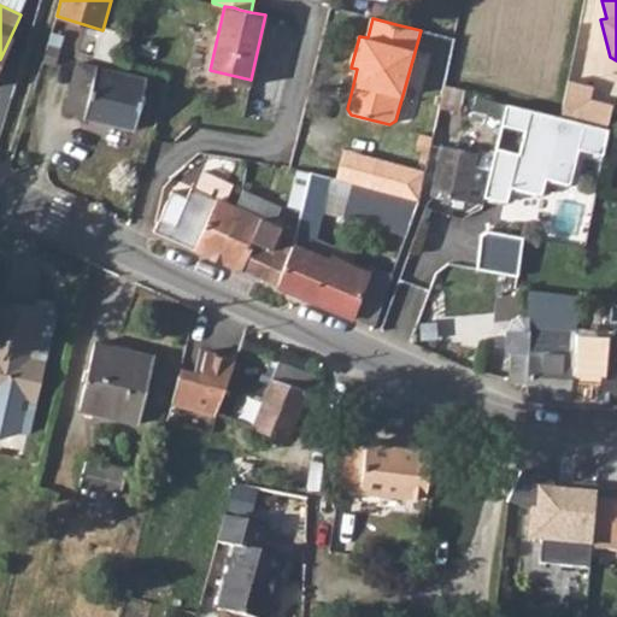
[(66,70),(72,50),(48,42),(42,63),(66,70)]
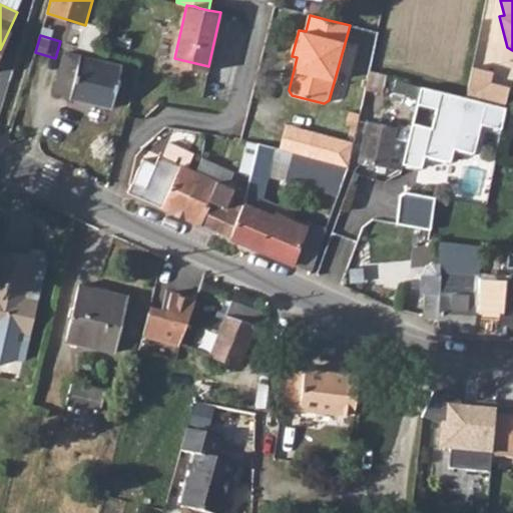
[(112,107),(122,65),(65,52),(56,90),(71,94),(70,97),(112,107)]
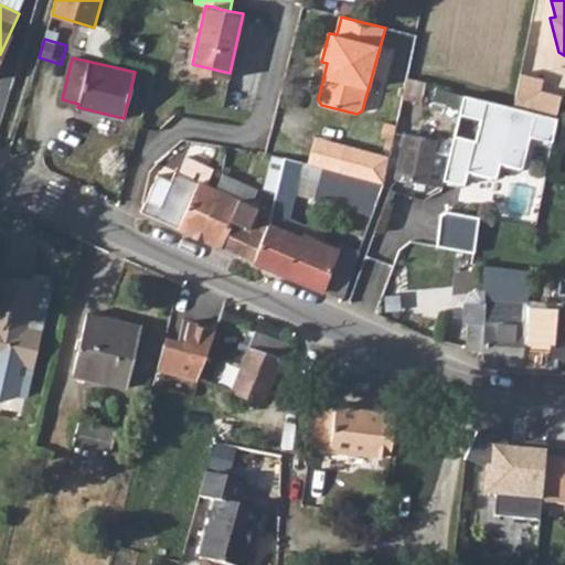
[(318,76),(323,77),(327,63),(321,62),(318,76)]
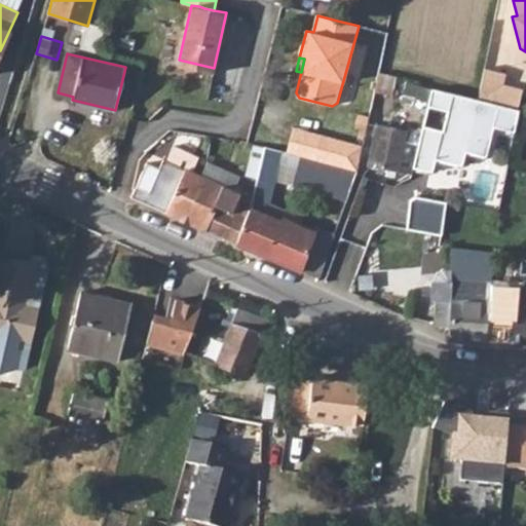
[(506,71),(486,67),(481,97),(520,106),(524,86),(504,82),(506,71)]
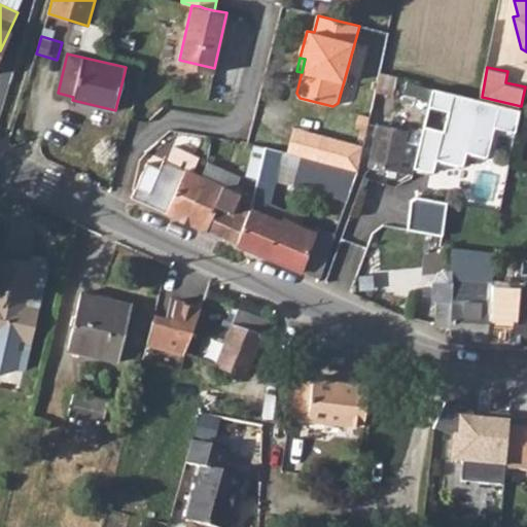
[(376,90),(392,94),(396,77),(379,72),(376,90)]
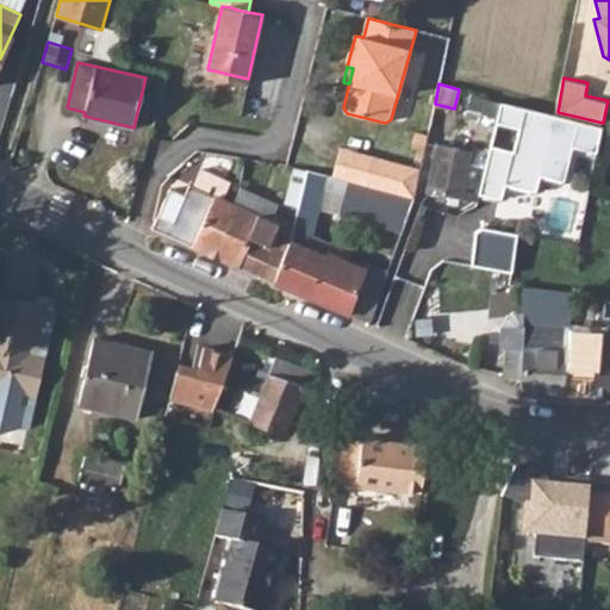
[(558,112),(500,99),(495,123),(518,129),(514,149),(491,144),(480,193),(503,198),(506,182),(537,190),(541,173),(565,179),(572,144),(597,150),(603,123),(558,112)]
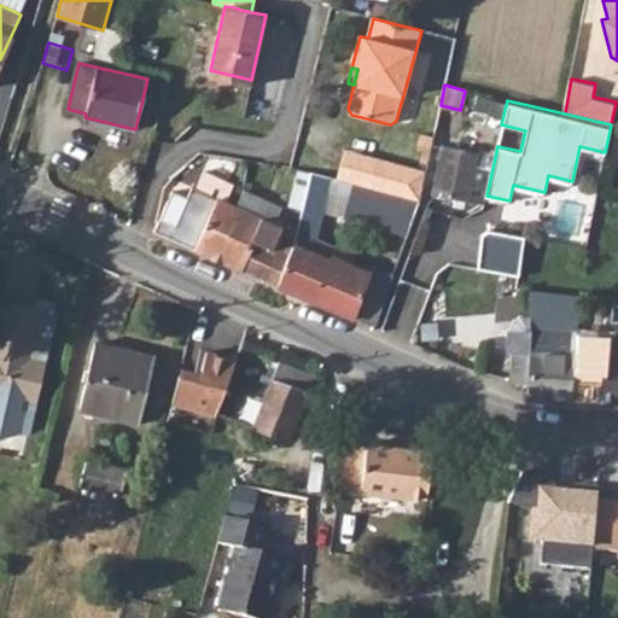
[(468,200),(478,152),(443,145),(433,193),(468,200)]
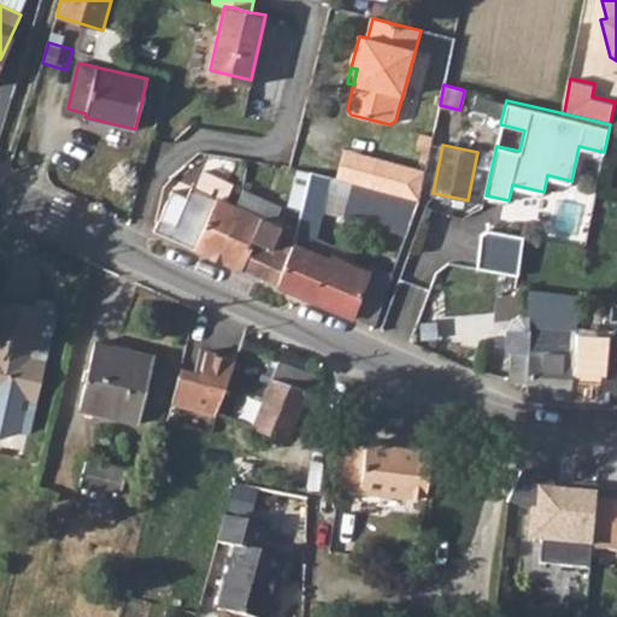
[(336,178),(369,188),(376,158),(345,150),(336,178)]
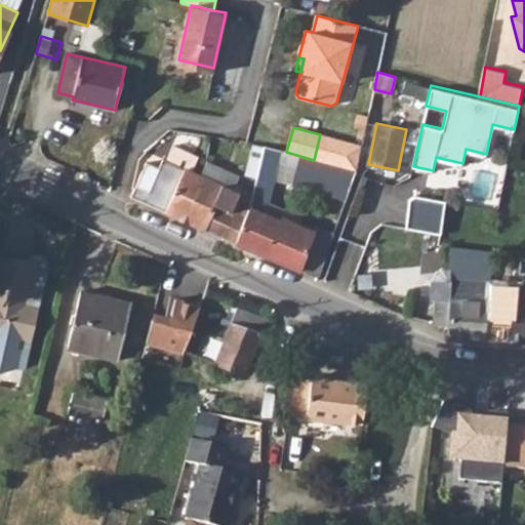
[(356,171),(357,171),(362,146),(320,134),(314,160),(335,165),(356,171)]
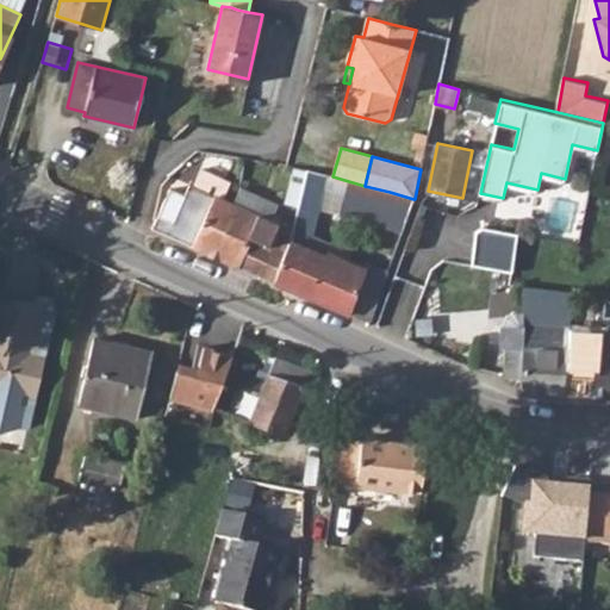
[(299,207),(309,169),(294,166),(286,203),(299,207)]
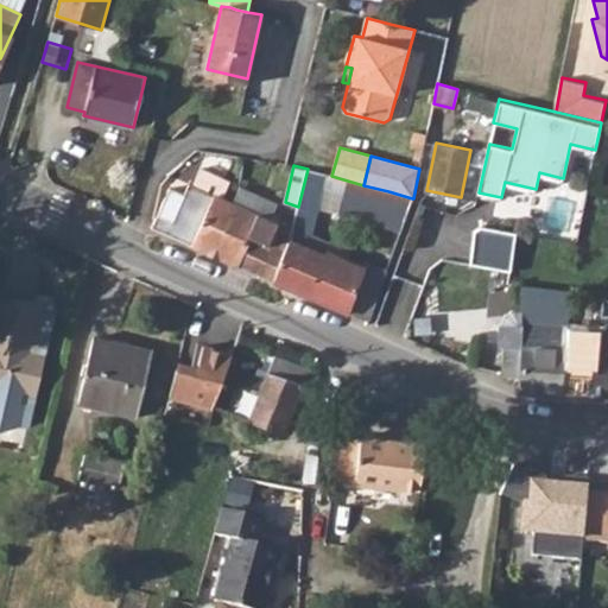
[(191,245),(203,220),(221,228),(232,202),(221,197),(229,179),(200,166),(191,184),(188,183),(184,192),(169,187),(151,227),(191,245)]
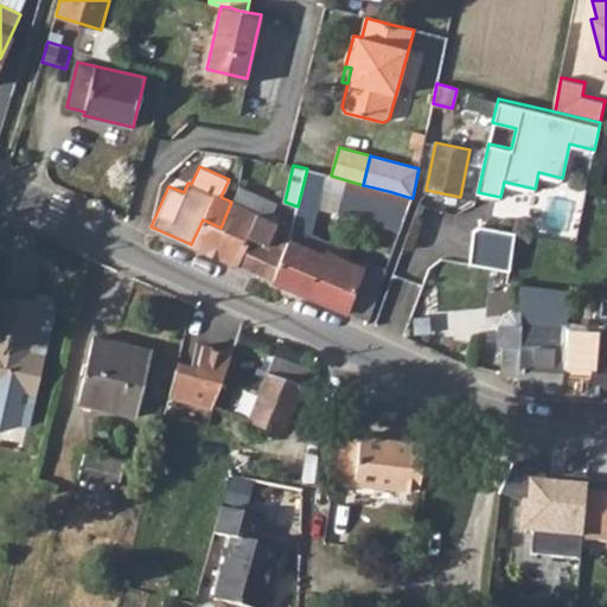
[(272,221),(278,203),(238,185),(231,202),(221,228),(227,230),(244,237),(246,234),(255,213),(272,221)]
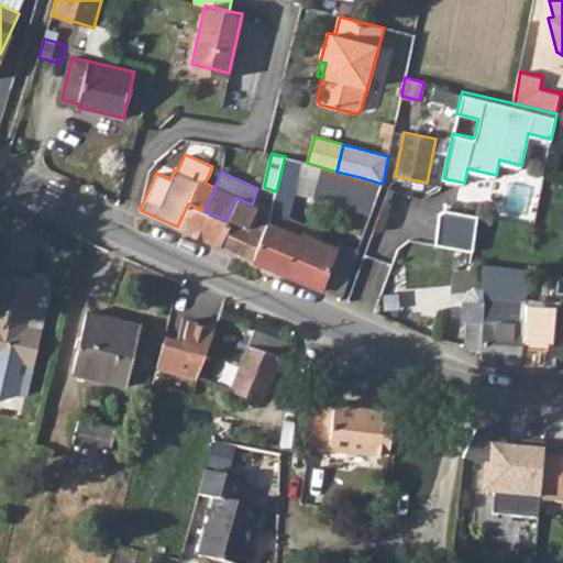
[(382,184),(360,177),(349,208),(371,216),(382,184)]
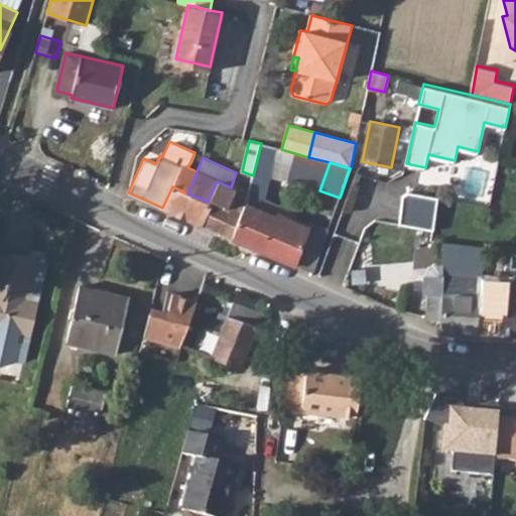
[(233,196),(236,189),(231,187),(217,181),(209,199),(228,207),(233,196)]
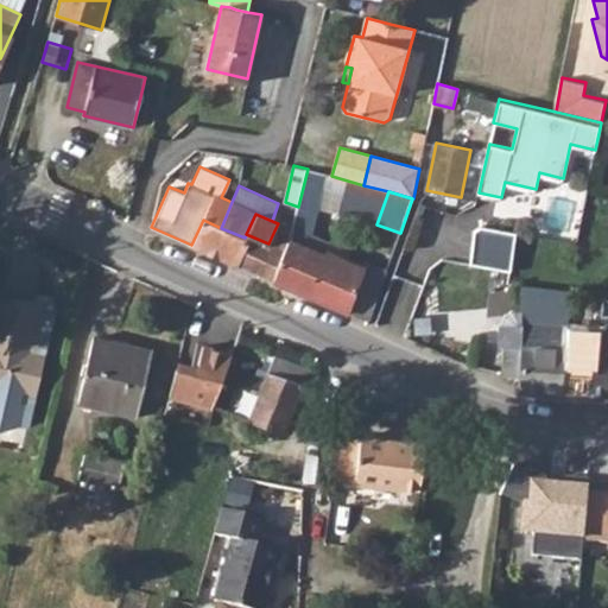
[(216,255),(227,230),(221,228),(203,220),(191,245),(216,255)]
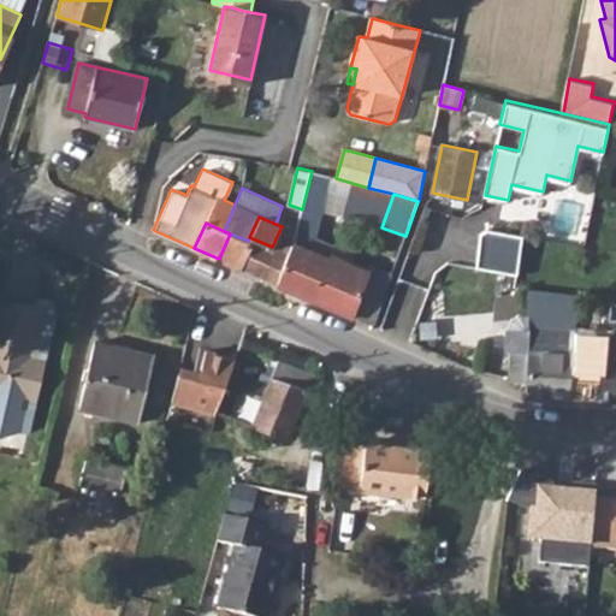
[(520,237),(483,229),(478,234),(474,268),(515,276),(520,237)]
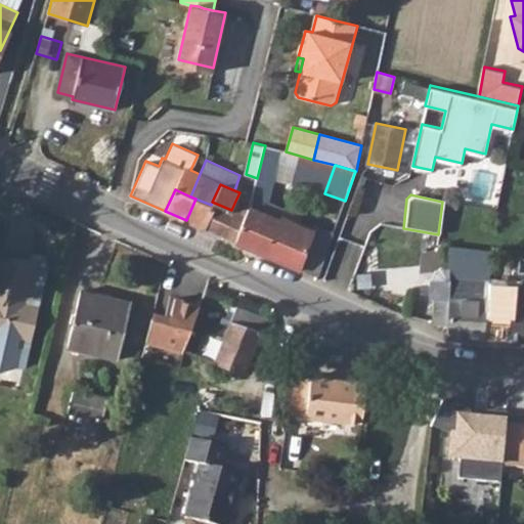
[(201,227),(211,205),(195,199),(186,220),(201,227)]
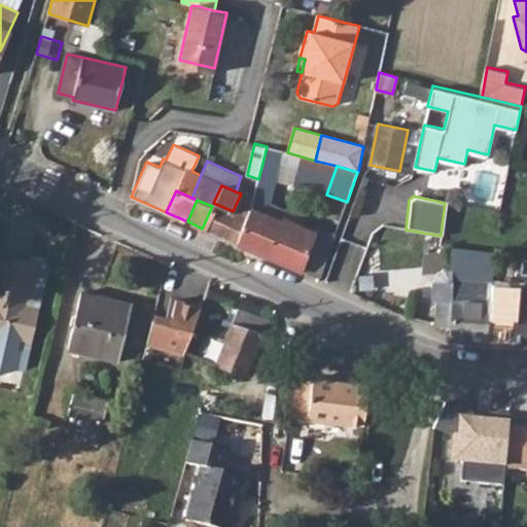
[(251,209),(252,206),(244,203),(238,200),(233,211),(213,203),(212,206),(202,229),(238,244),(251,209)]
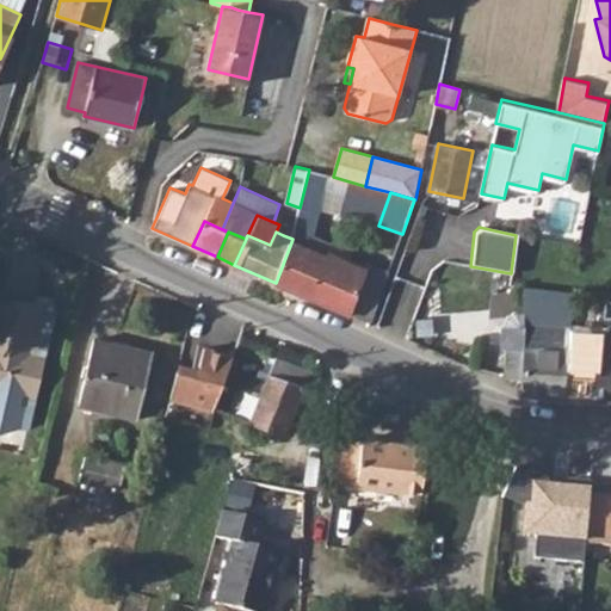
[(312,298),(327,258),(291,242),(276,283),(312,298)]
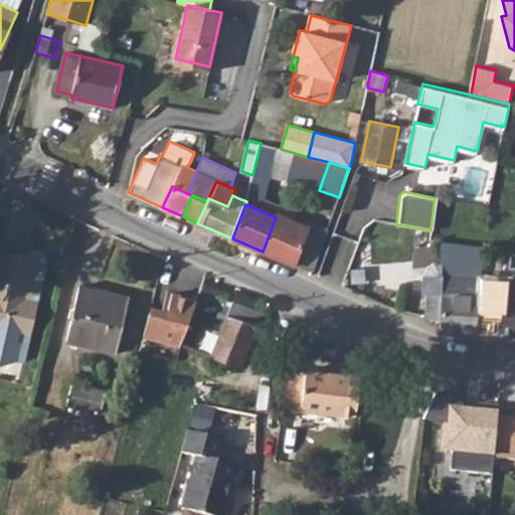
[(295,265),(309,228),(277,214),(276,217),(263,251),(295,265)]
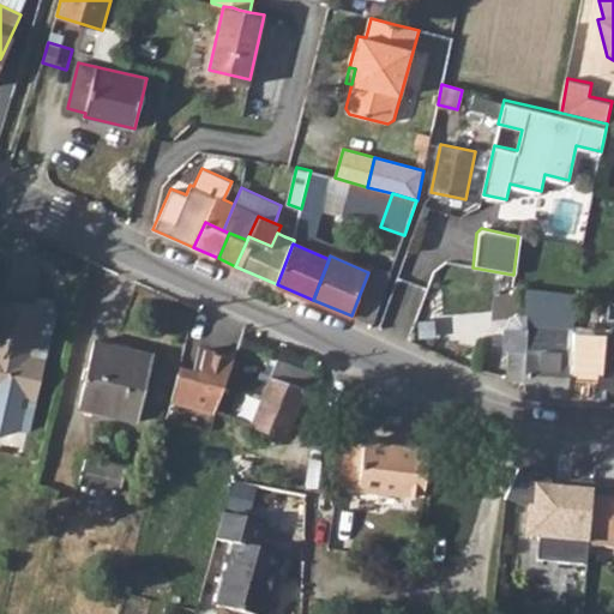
[(372,325),(391,275),(371,266),(368,272),(351,315),(372,325)]
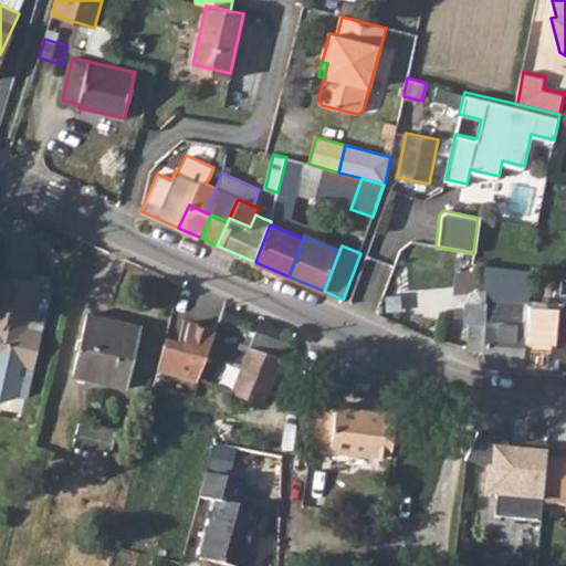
[(469,323),(468,349),(483,350),(483,363),(523,366),(528,305),(533,270),(485,265),(484,289),(475,289),(469,294),(465,302),(464,323),(469,323)]
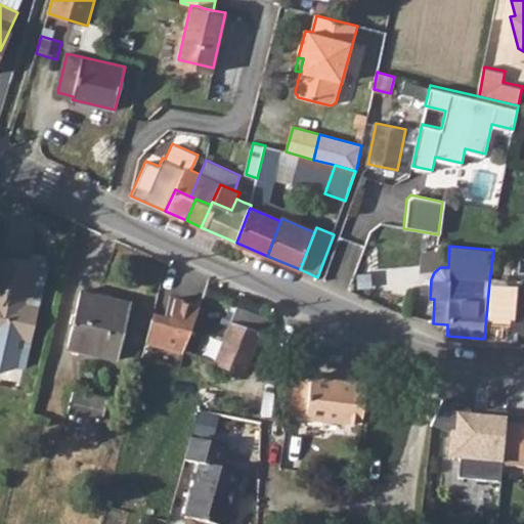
[(0,357),(24,363),(37,306),(26,303),(27,296),(39,298),(46,265),(1,255),(0,259),(0,357)]
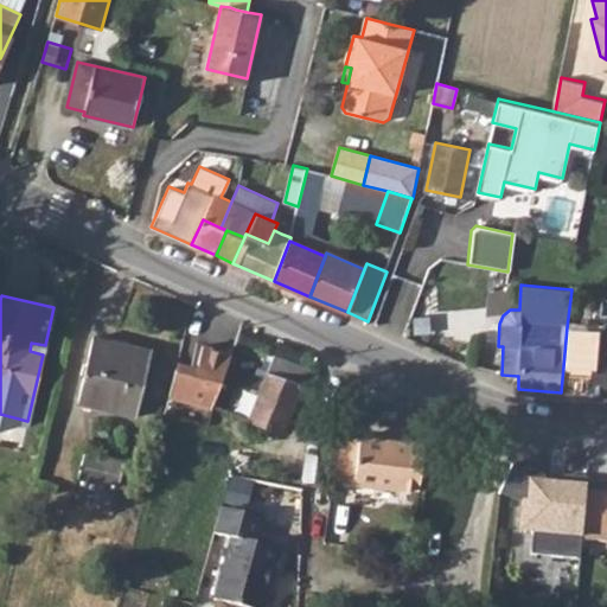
[(606,351),(606,317),(600,317),(599,328),(596,351),(606,351)]
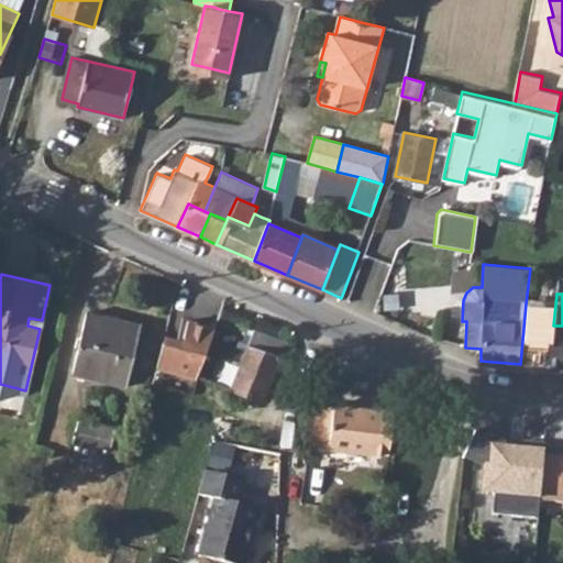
[(553,326),(555,305),(526,304),(520,364),(549,365),(553,326)]
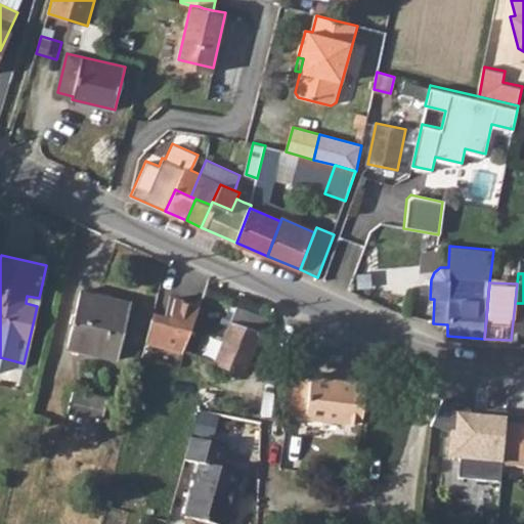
[(131,301),(81,290),(68,347),(119,359),(131,301)]
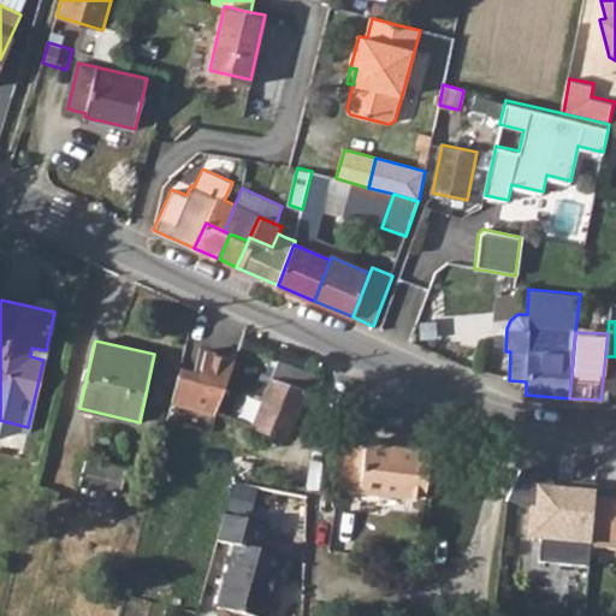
[(236,360),(206,350),(200,378),(178,373),(172,401),(215,414),(236,360)]
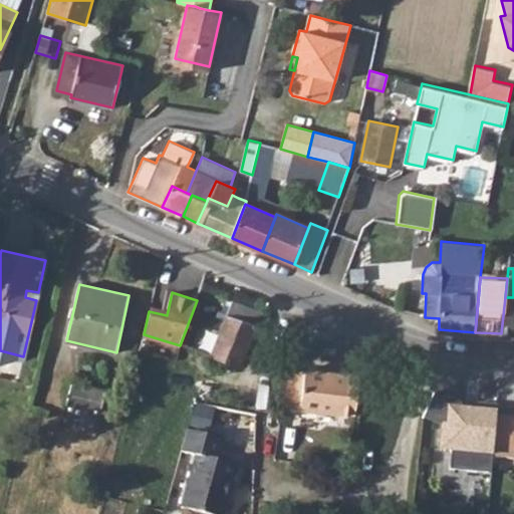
[(501,333),(513,334),(513,297),(505,297),(501,333)]
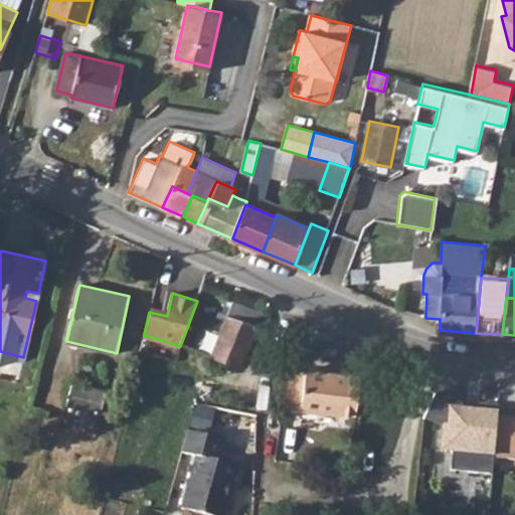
[(228,314),(256,325),(261,313),(232,301),(228,314)]
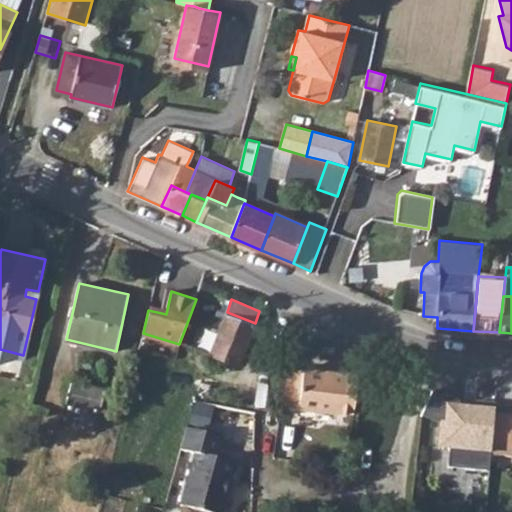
[(255,323),(227,312),(210,355),(238,366),(255,323)]
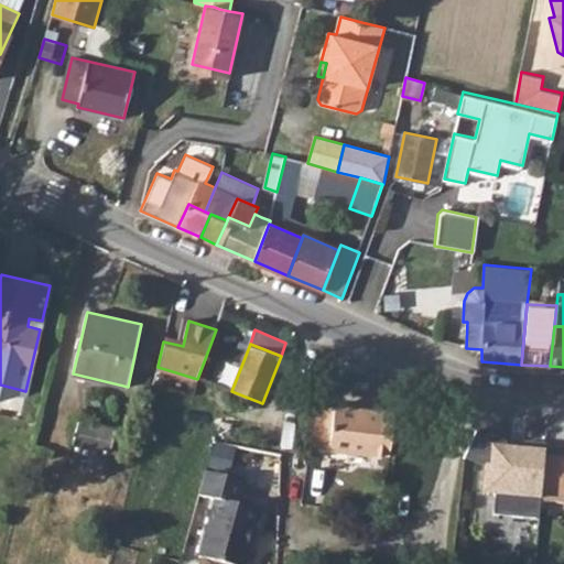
[(327,451),(334,404),(315,402),(308,448),(327,451)]
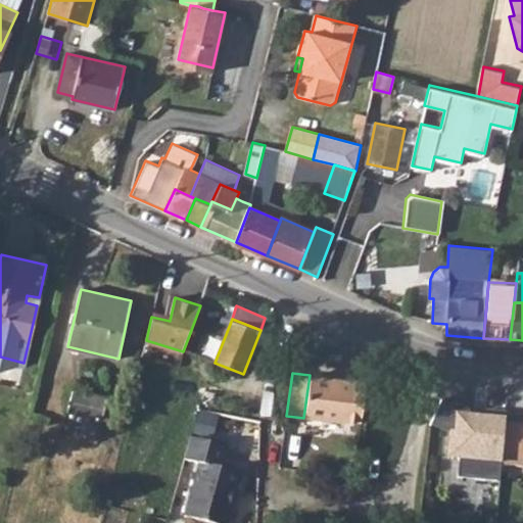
[(367,379),(348,376),(348,380),(310,375),(303,418),(342,423),(343,420),(361,422),(367,379)]
